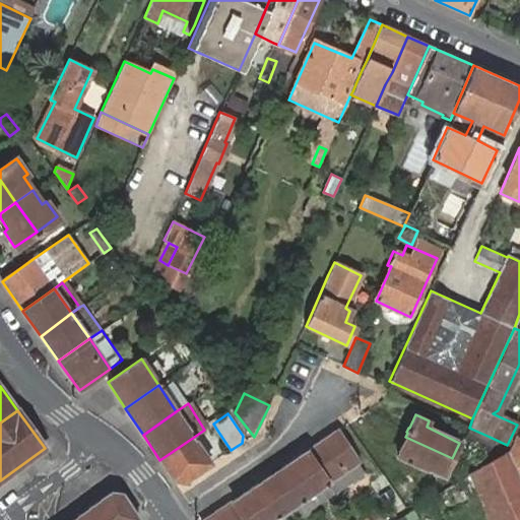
[(519,425),(510,447),(508,451),(519,479),(519,425)]
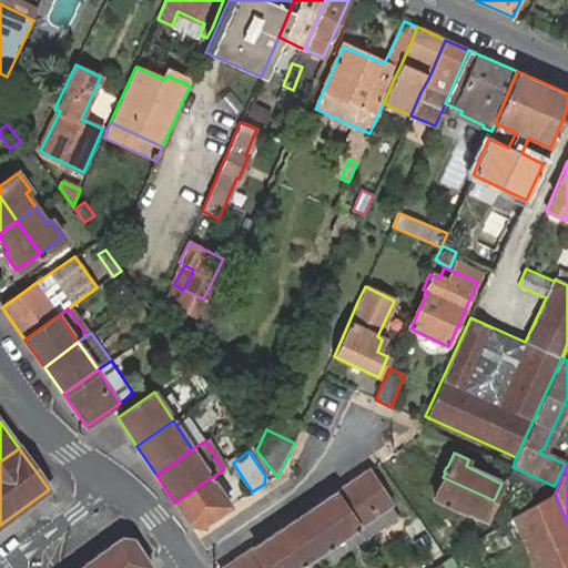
[(539,480),(515,468),(509,479),(534,493),(539,480)]
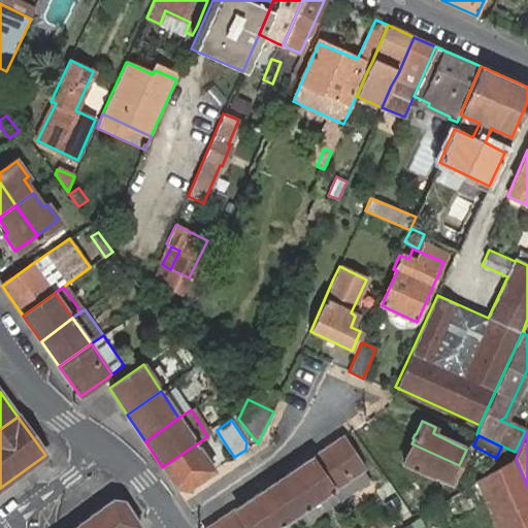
[(341,437),(311,458),(332,490),(338,500),(358,487),(360,489),(371,481),(363,469),(341,437)]
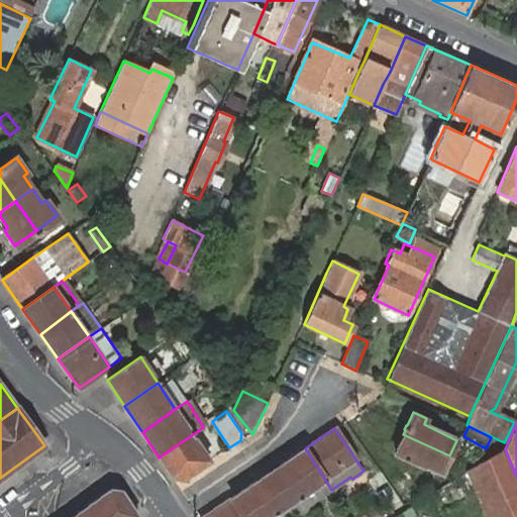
[(159,457),(172,477),(183,479),(210,460),(193,434),(159,457)]
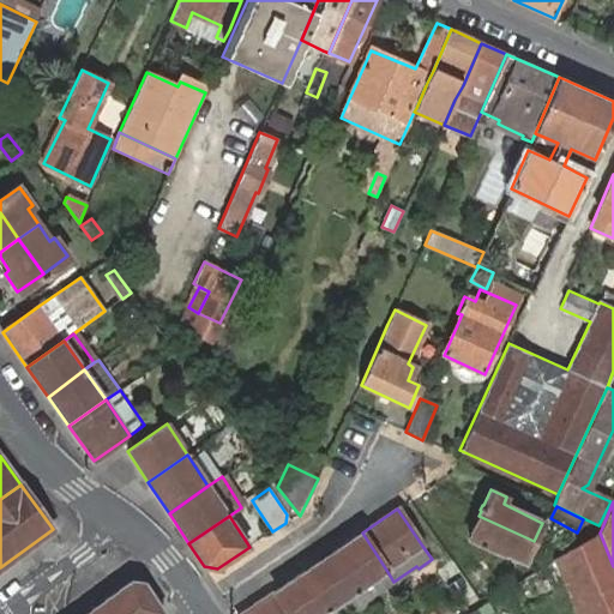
[(506,555),(524,563),(534,541),(479,516),(471,533),(486,540),(482,546),(505,557),(506,555)]
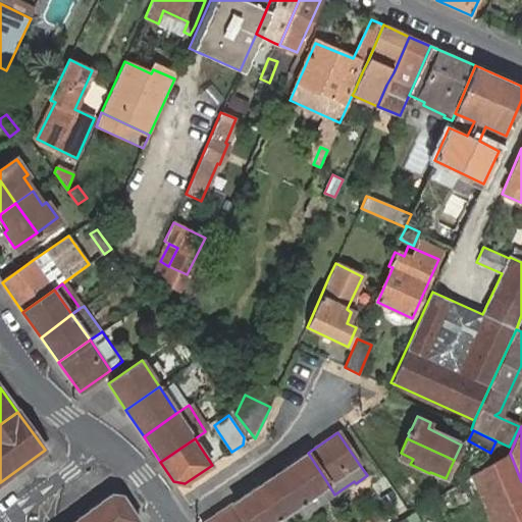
[(308,453),(282,469),(304,501),(328,484),(308,453)]
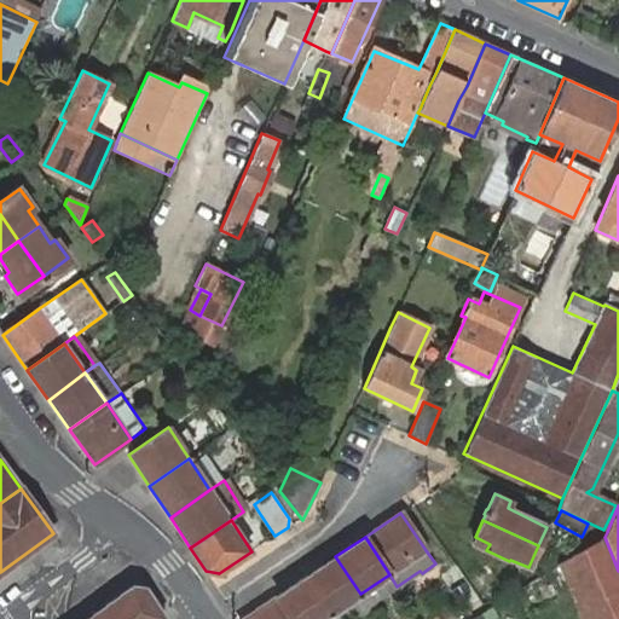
[(490,544),(475,537),(472,544),(486,550),(490,544)]
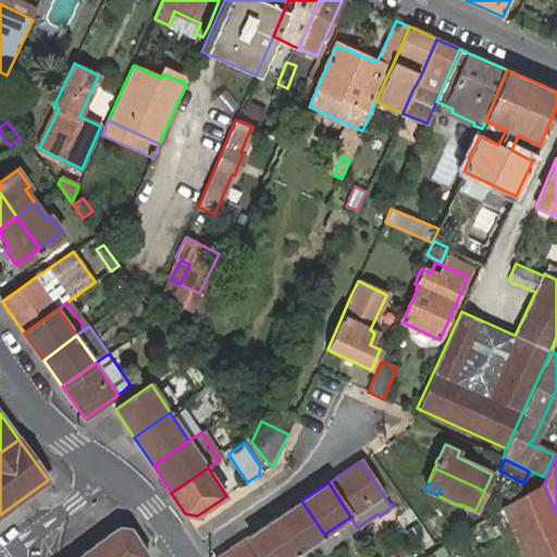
[(556,556),(556,514),(544,483),(506,506),(525,556),(556,556)]
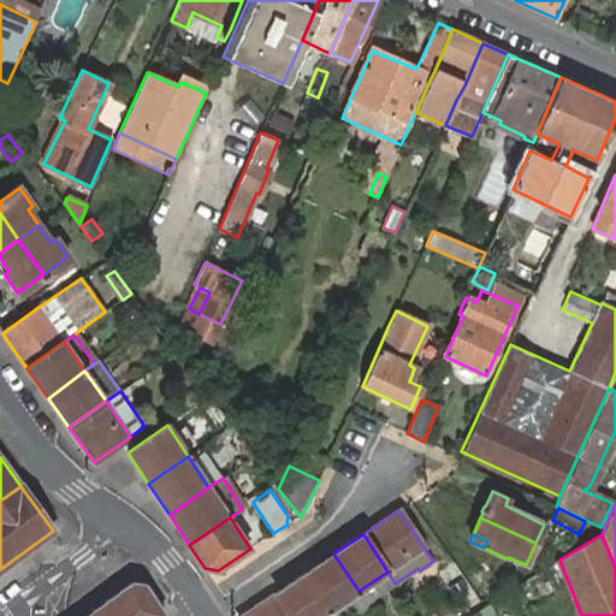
[(526,564),(537,573),(560,560),(535,543),(526,564)]
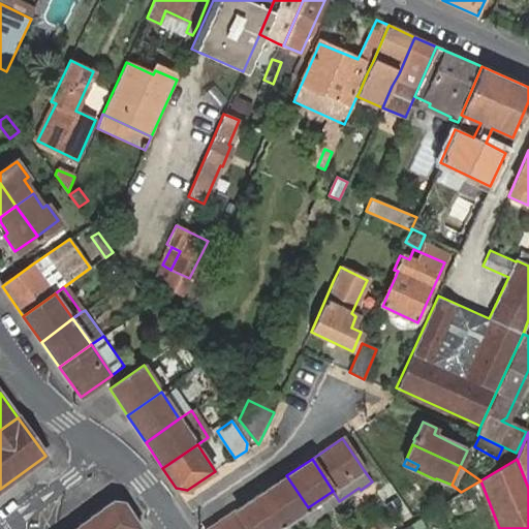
[(286,475),(261,493),(282,524),(285,528),(301,528),(309,523),(310,524),(315,520),(314,518),(308,507),(286,475)]
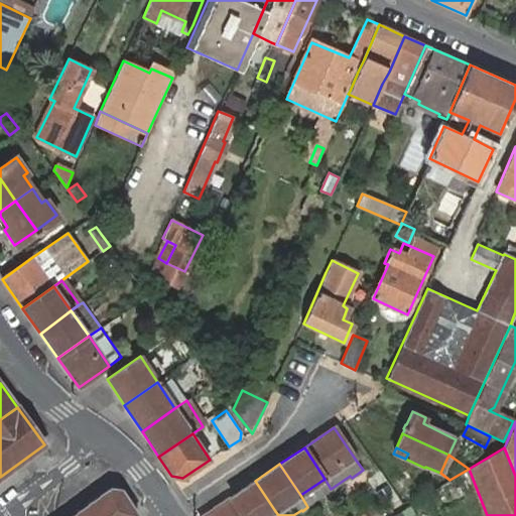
[(390,515),(405,507),(380,471),(367,479),(381,501),(385,499),(389,506),(372,515),(390,515)]
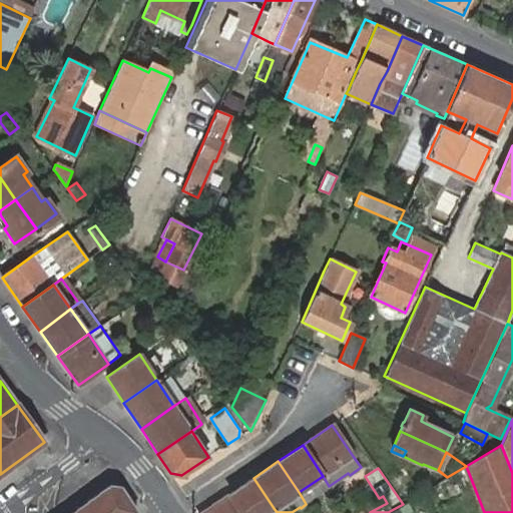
[(323,476),(299,492),(305,502),(329,486),(323,476)]
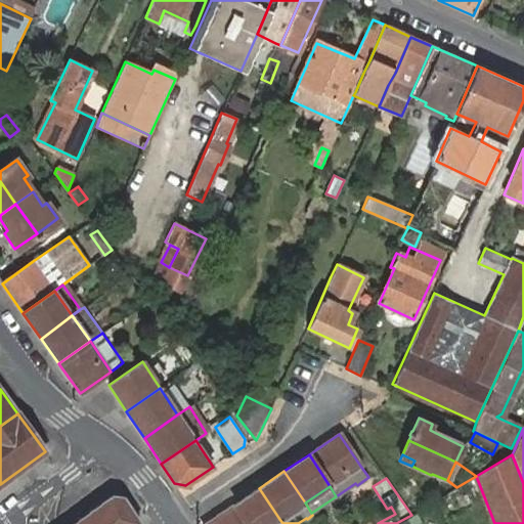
[(259,488),(233,506),(246,523),(272,523),(274,523),(279,519),(259,488)]
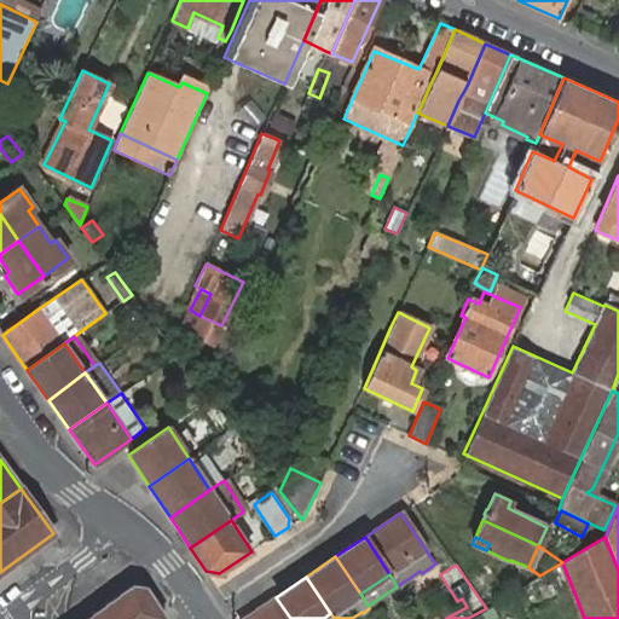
[(133,585),(108,603),(119,618),(163,618),(165,618),(145,588),(133,585)]
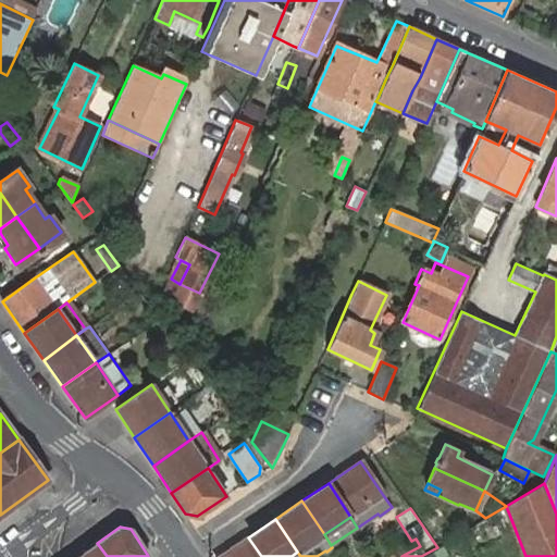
[(261,556),(248,537),(218,556),(261,556)]
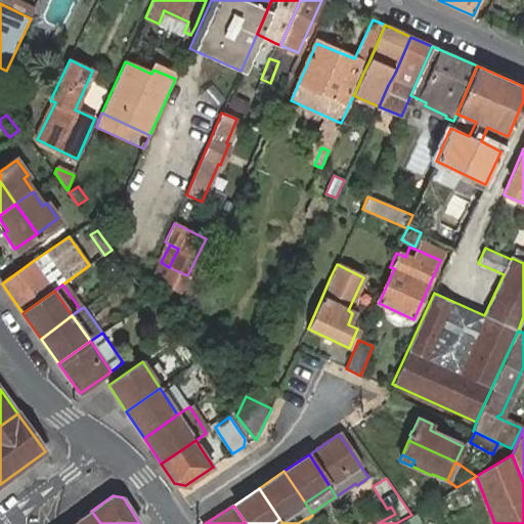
[(100,523),(91,511),(73,523),(100,523)]
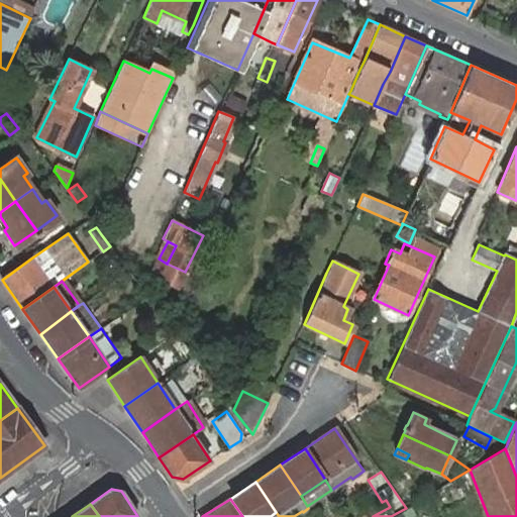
[(406,508),(391,516),(415,516),(409,506),(406,508)]
